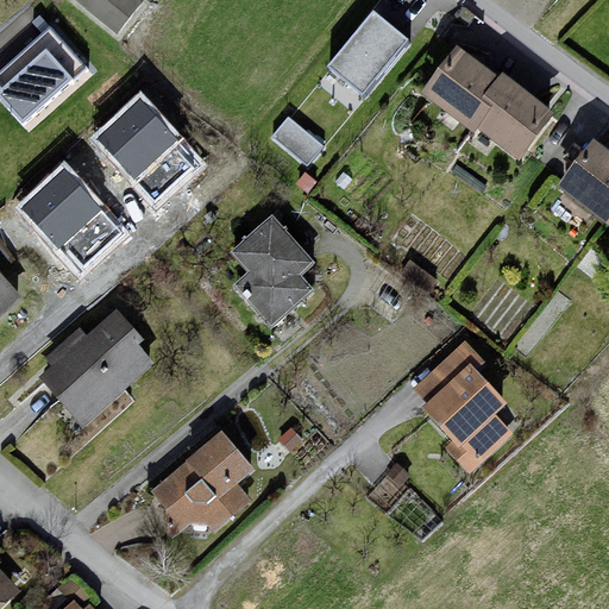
[(138,6),(130,0),(62,0),(113,39),(138,6)]
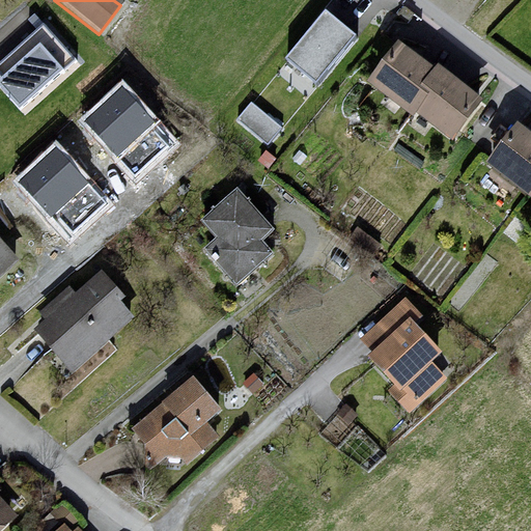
[(358,37),(326,12),(286,62),(318,87),(358,37)]
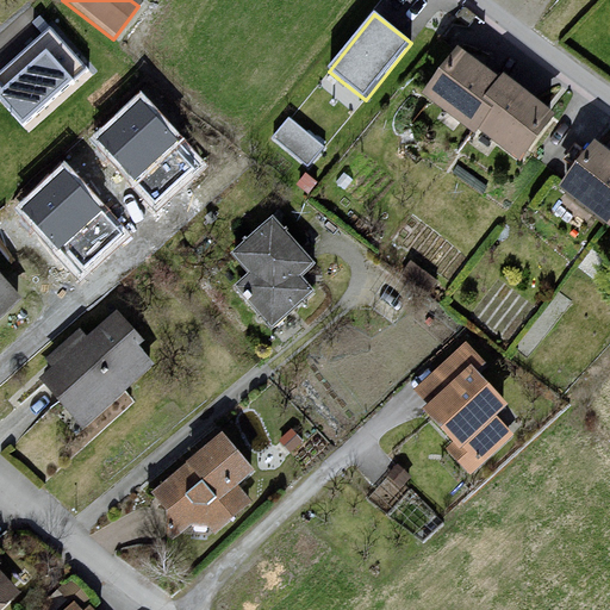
[(87,70),(50,29),(0,73),(0,86),(1,88),(0,89),(0,99),(23,125),(87,70)]
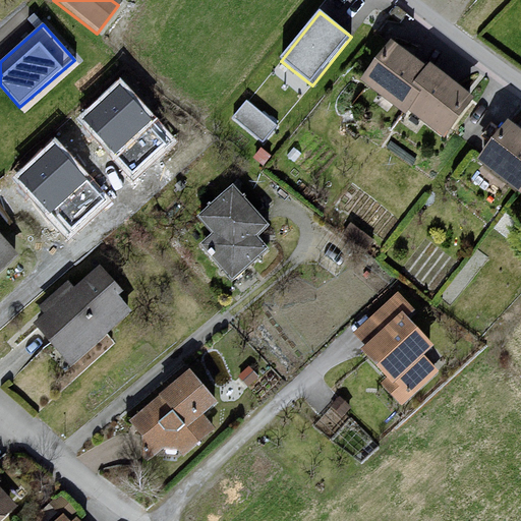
[(381,41),(348,82),(392,117),(398,110),(435,139),(466,102),(418,66),(413,70),(381,41)]
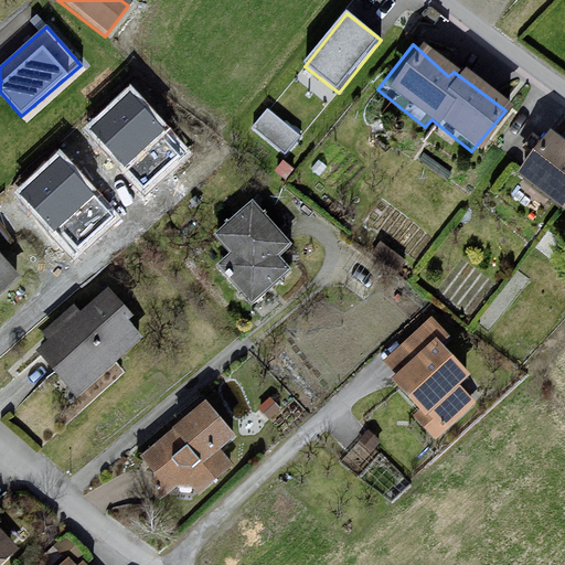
[(188,150),(129,86),(85,127),(142,190),(188,150)]
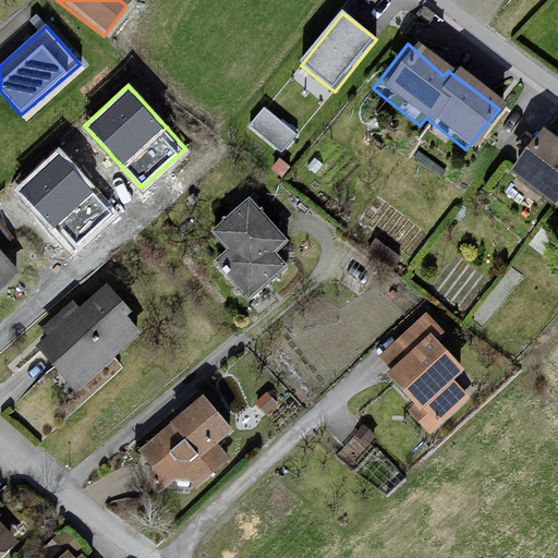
[(284,150),(301,131),(267,105),(252,124),(284,150)]
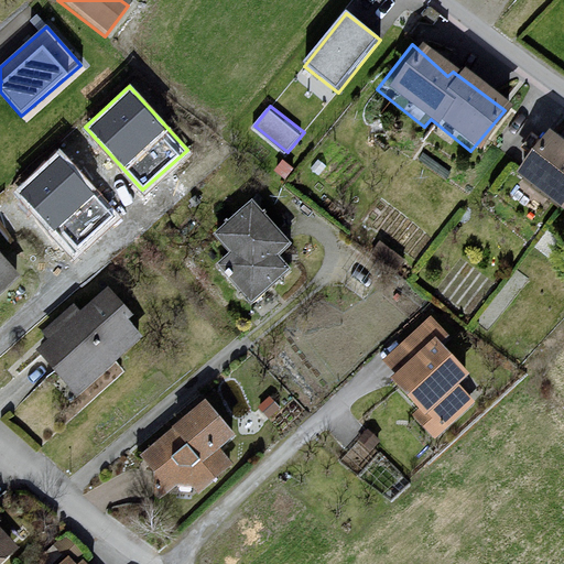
[(563,153),(537,131),(505,176),(563,219),(563,153)]
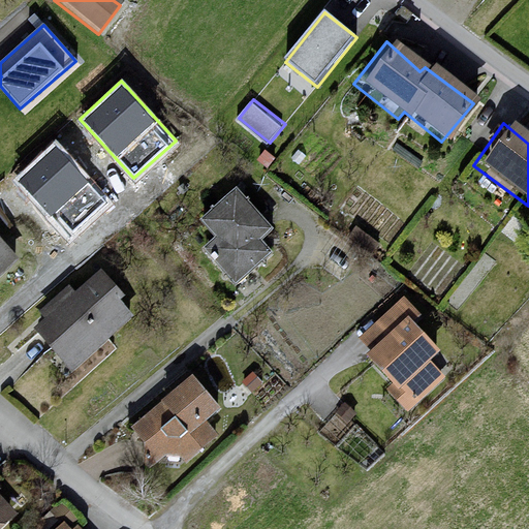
[(111,199),(56,141),(14,179),(69,238),(111,199)]
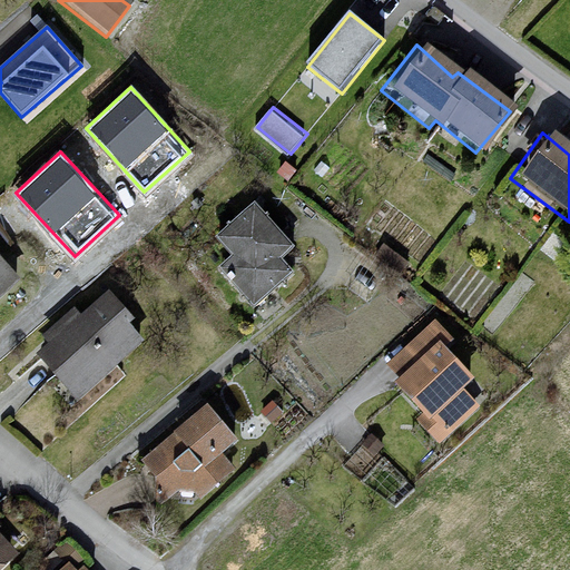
[(249,203),(207,241),(224,257),(212,269),(244,307),(286,275),(275,258),(285,247),(249,203)]
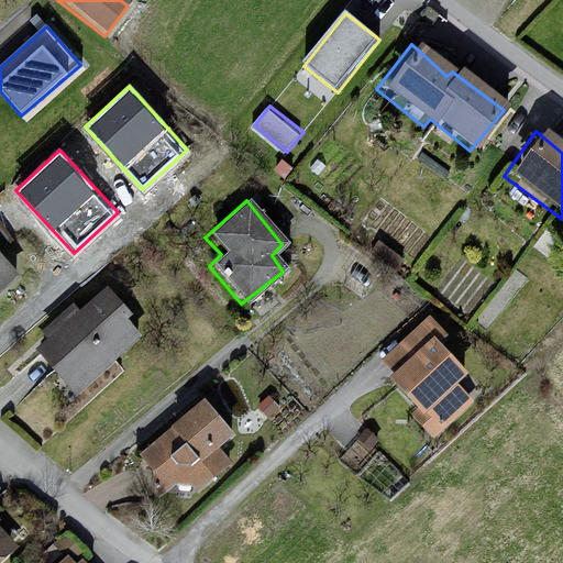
[(0,267),(0,287),(11,278),(0,267)]
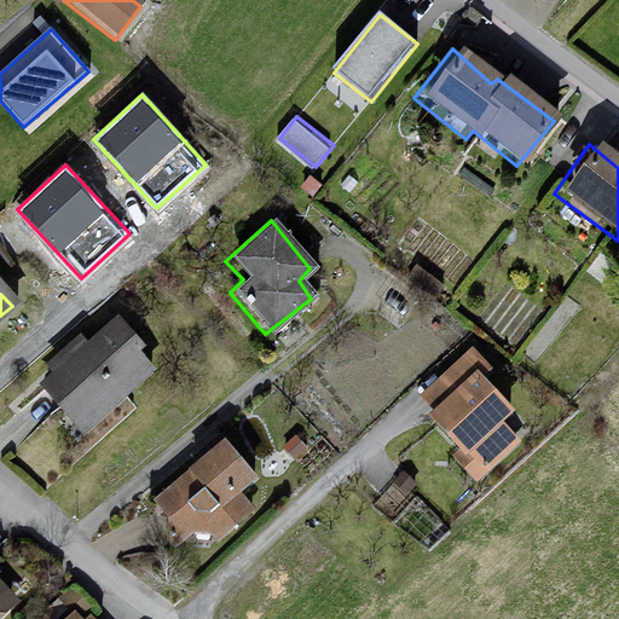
[(138,350),(106,322),(32,392),(75,438),(150,371),(129,358),(138,350)]
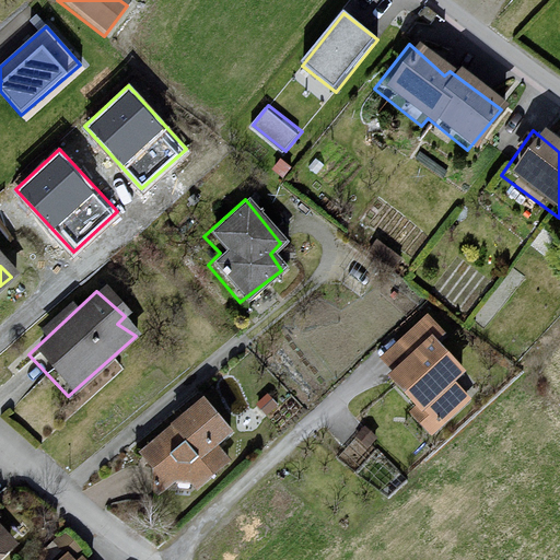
[(418,317),(377,354),(381,380),(424,436),(462,400),(445,386),(453,378),(429,348),(438,335),(418,317)]
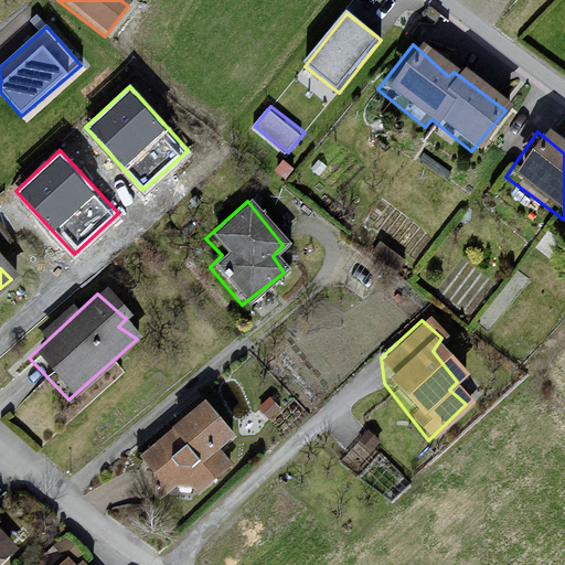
[(195,407),(130,462),(147,484),(142,497),(149,503),(168,493),(193,492),(222,466),(209,451),(223,438),(195,407)]
